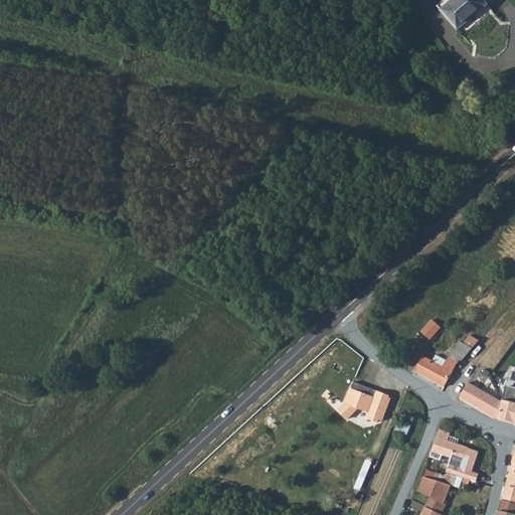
[(442,10),(453,0),(444,0),(438,6),(442,10)]
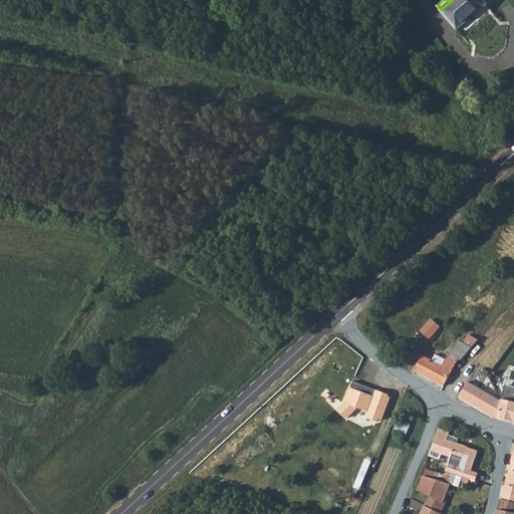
[(457,29),(486,5),(481,0),(452,0),(441,10),(457,29)]
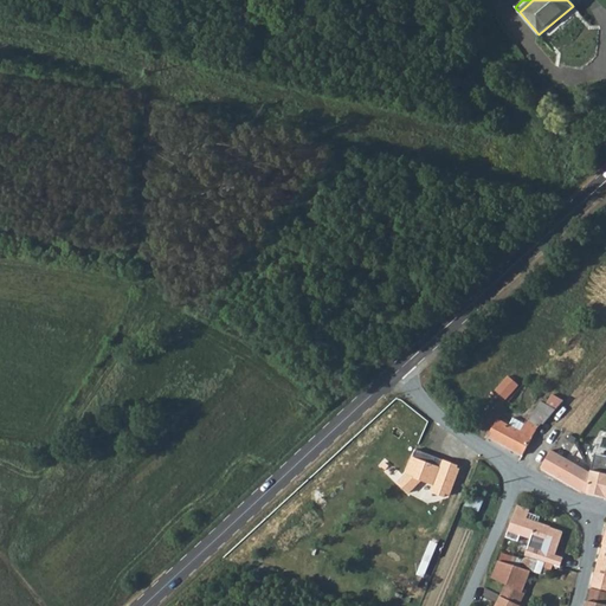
[(517,385),(507,375),(495,391),(504,399),(517,385)]
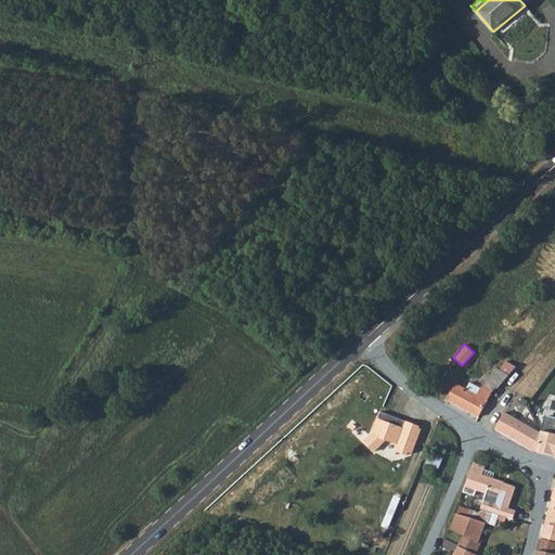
[(448,400),(478,417),(487,401),(495,388),(497,389),(516,366),(505,361),(500,370),(494,368),(485,385),(482,384),(480,388),(469,383),(466,389),(455,385),(448,400)]
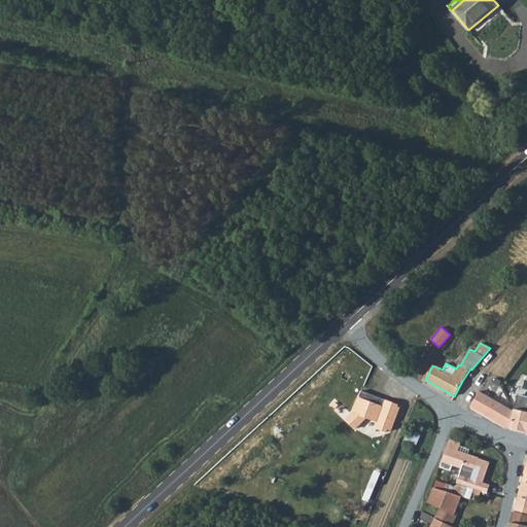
[(470,405),(511,427),(514,411),(491,398),(478,391),(470,405)]
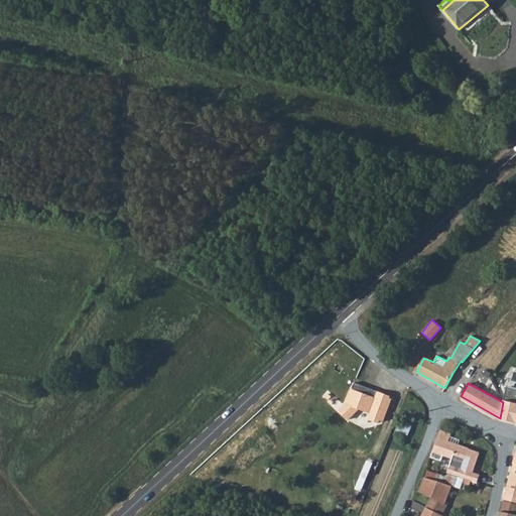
[(390,397),(355,384),(347,406),(340,412),(349,421),(359,410),(371,414),(369,420),(379,424),(380,421),(384,422),(392,400),(390,399),(390,397)]
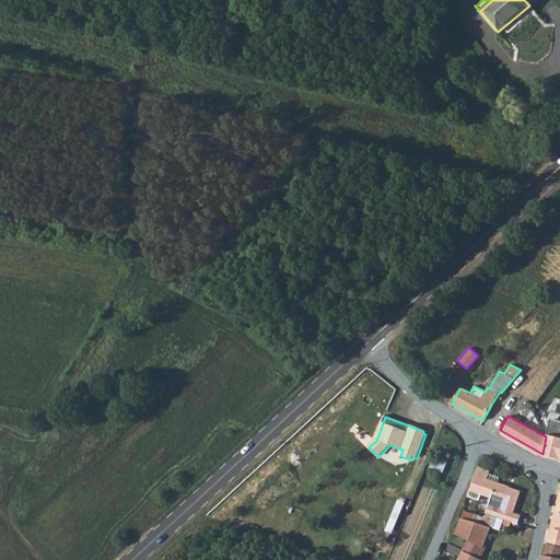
[(559,436),(559,422),(549,420),(549,421),(547,434),(559,436)]
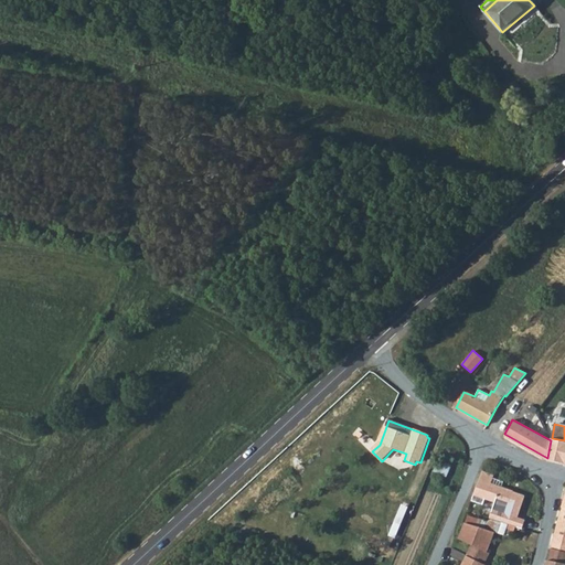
[(547,458),(564,464),(564,440),(552,438),(551,440),(547,458)]
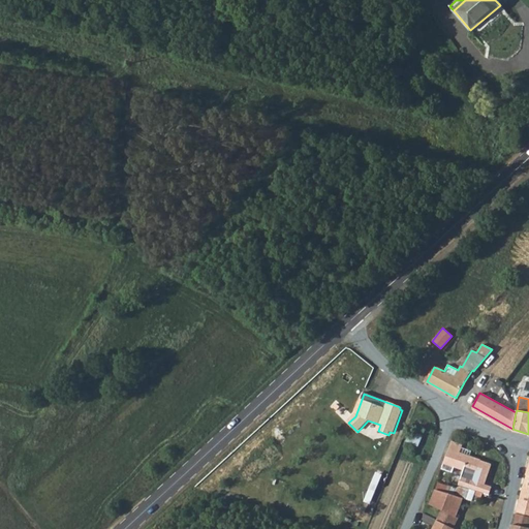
[(416,448),(419,440),(409,435),(405,444),(416,448)]
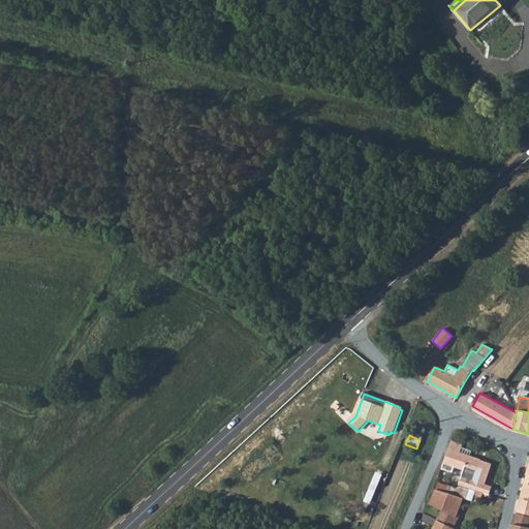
[(475,474),(480,460),(471,457),(473,452),(461,446),(462,444),(452,441),(442,468),(462,475),(463,470),(475,474)]
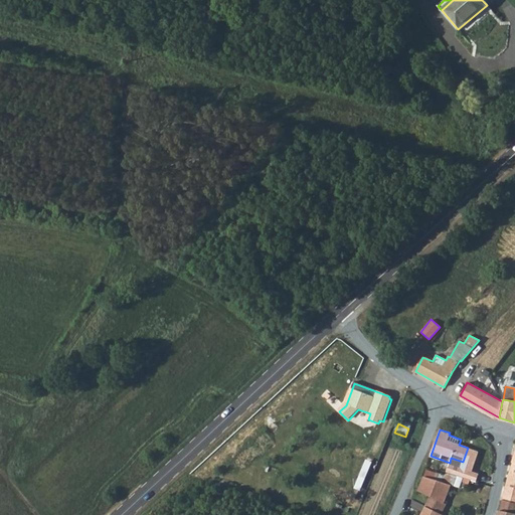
[(514,451),(502,499),(514,502),(514,451)]
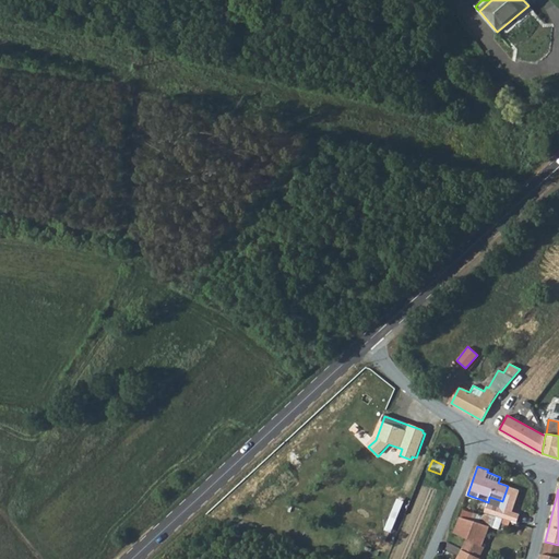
[(489,526),(492,527),(497,516),(502,501),(489,497),(488,502),(483,516),(462,511),(460,518),(480,524),(489,526)]
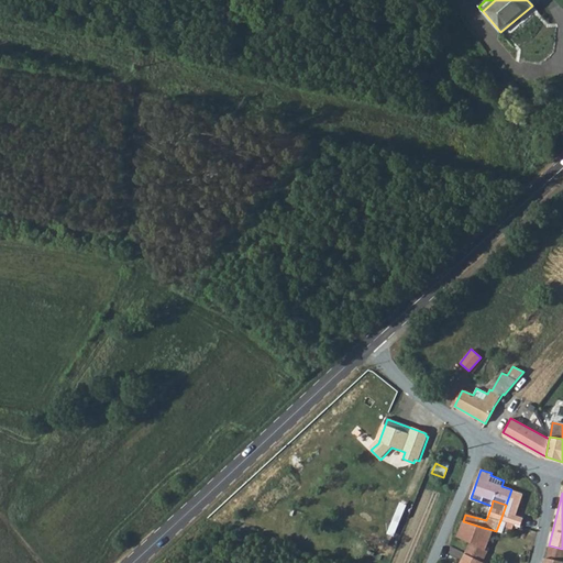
[(511,529),(512,525),(500,520),(496,531),(501,533),(504,527),(511,529)]
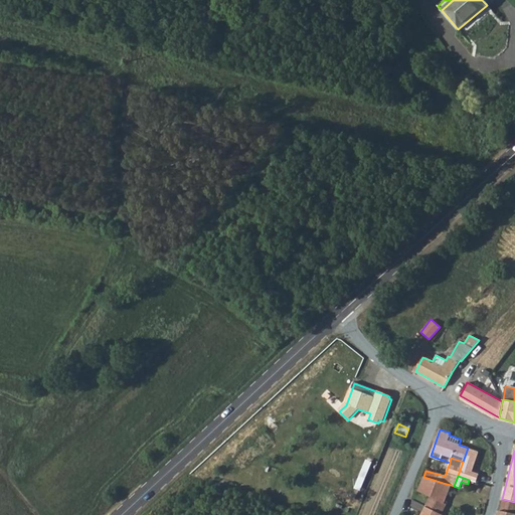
[(423,477),(418,491),(430,497),(436,499),(443,483),(423,477)]
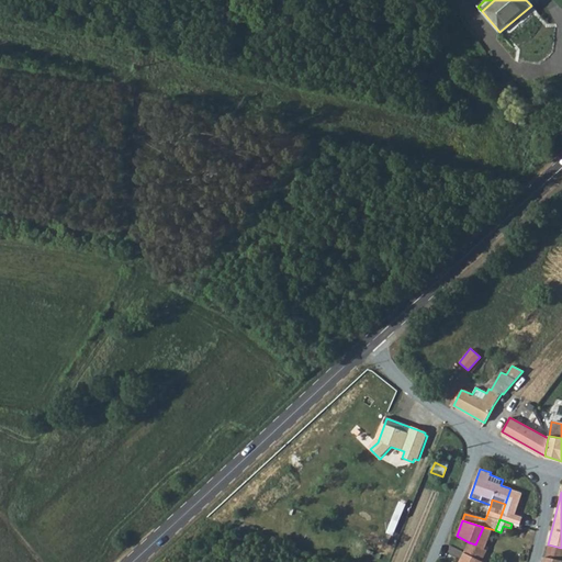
[(475,544),(484,549),(492,529),(483,527),(475,544)]
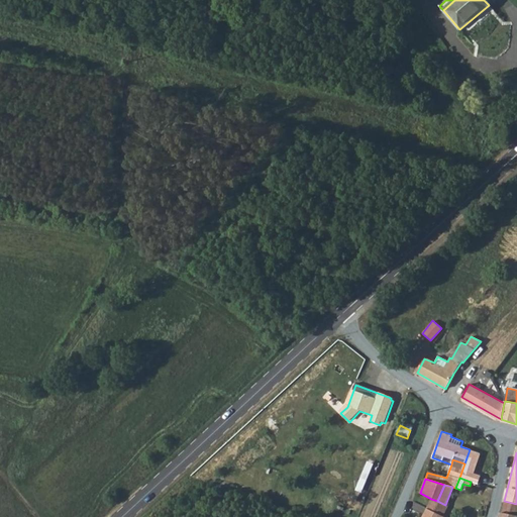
[(431,499),(427,508),(443,516),(447,506),(445,505),(437,501),(431,499)]
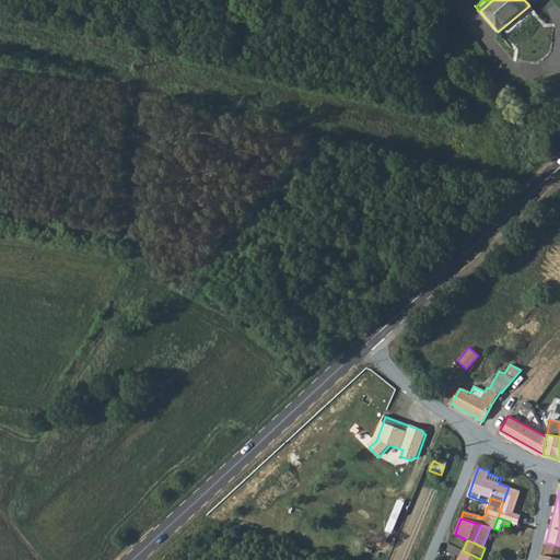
[(559,546),(546,543),(543,555),(559,558),(559,546)]
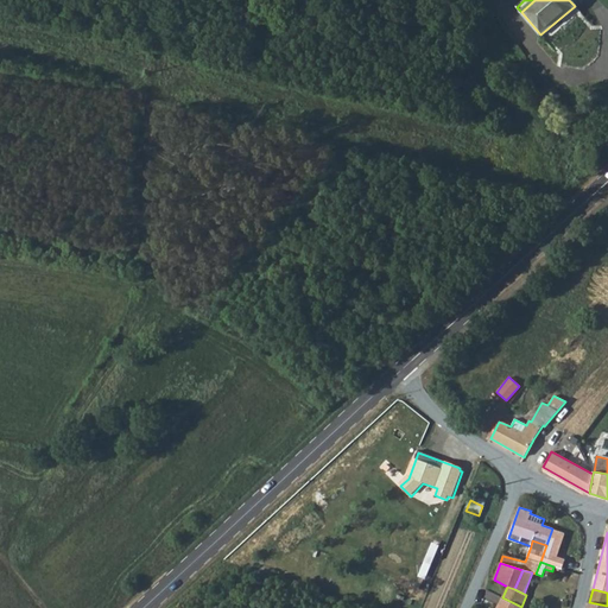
[(524,607),(521,607),(502,597),(496,607),(524,607)]
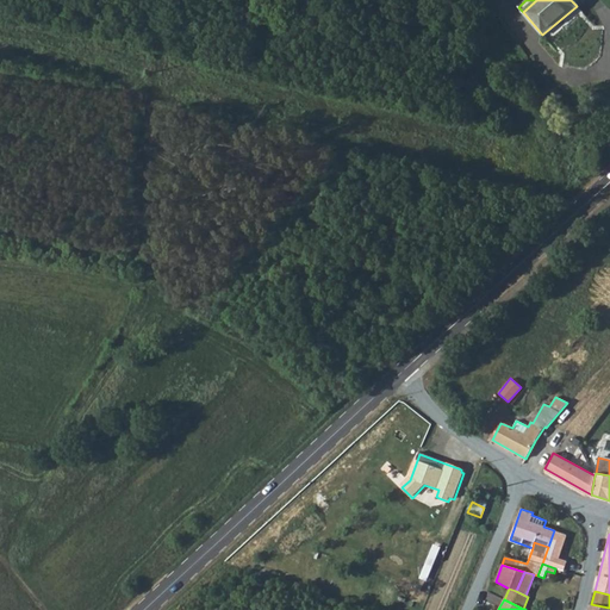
All buildings are outlined.
